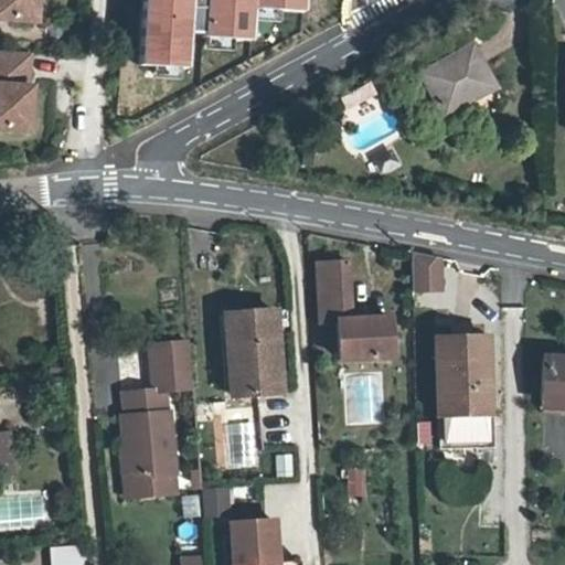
[(0,0),(0,23),(39,27),(40,0),(0,0)]
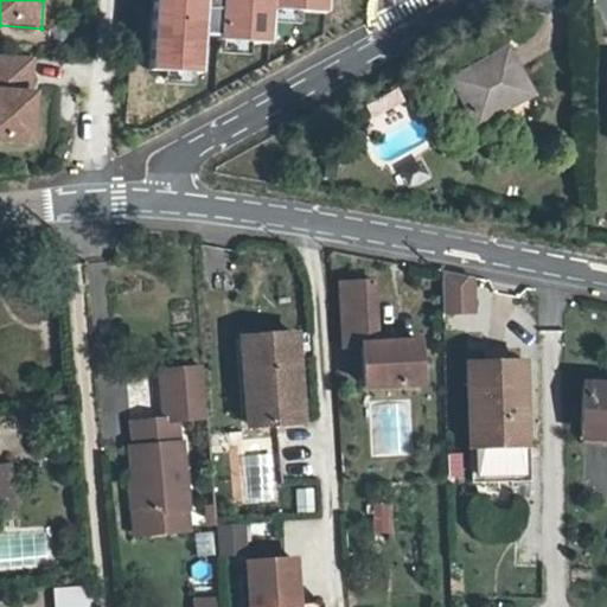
[(157,0),(153,70),(202,74),(204,36),(218,36),(218,40),(269,44),(272,10),(325,13),(325,0),(157,0)]
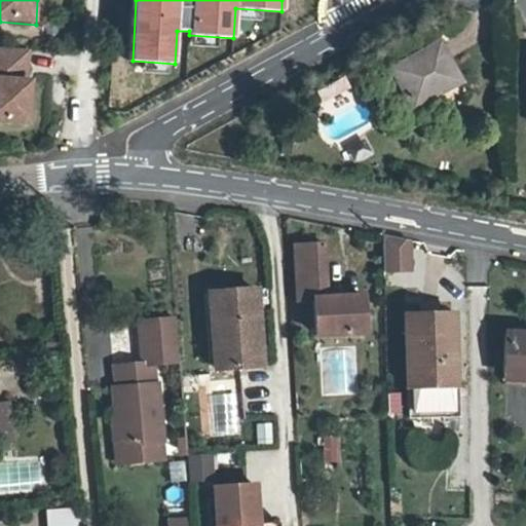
[(234,33),(232,47),(264,52),(266,37),(234,33)]
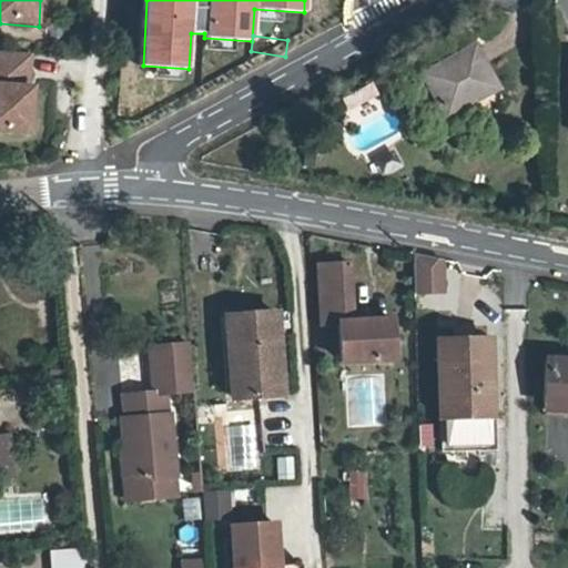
[(473,47),(421,77),(445,117),(497,88),(473,47)]
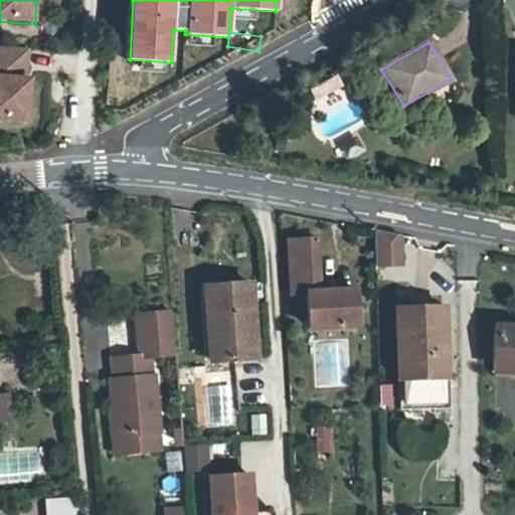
[(26,87),(29,54),(0,52),(0,123),(28,126),(31,87),(26,87)]
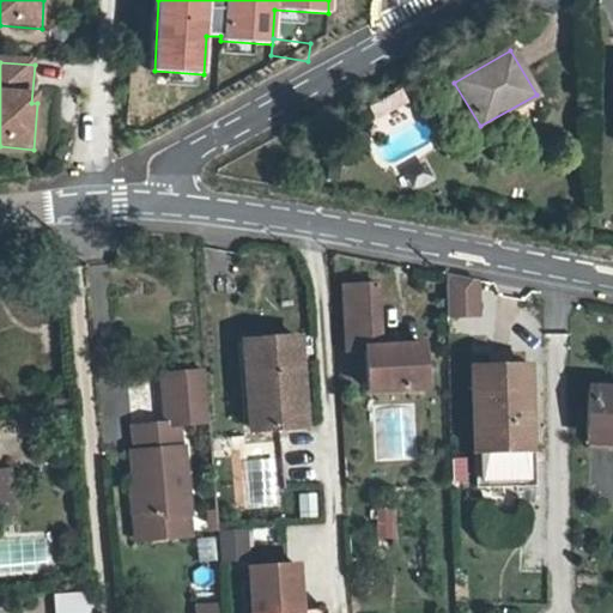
[(417,120),(410,122),(399,93),(369,104),(387,155),(424,141),(417,120)]
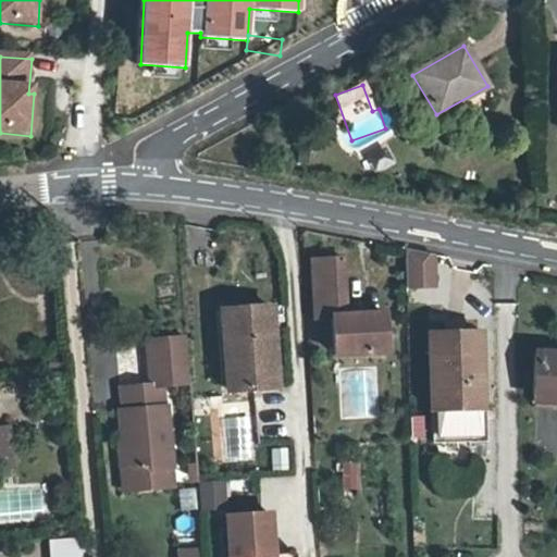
[(404,292),(434,292),(434,252),(404,251),(404,292)]
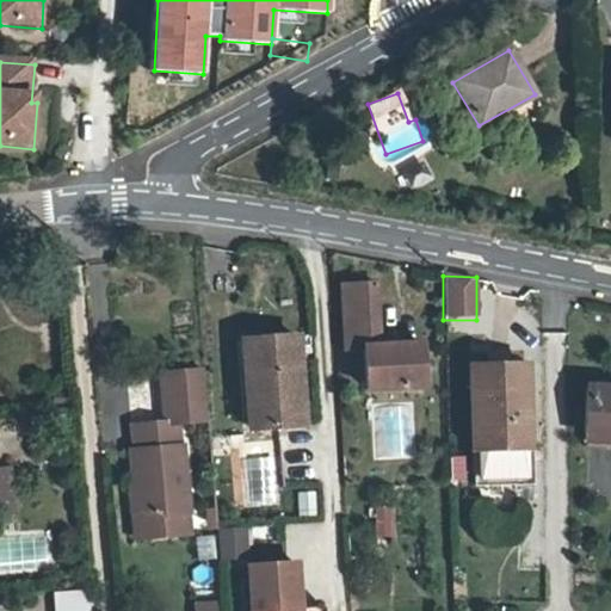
[(415,352),(415,341),(395,341),(392,278),(356,279),(358,344),(374,344),(376,387),(434,386),(433,352),(415,352)]
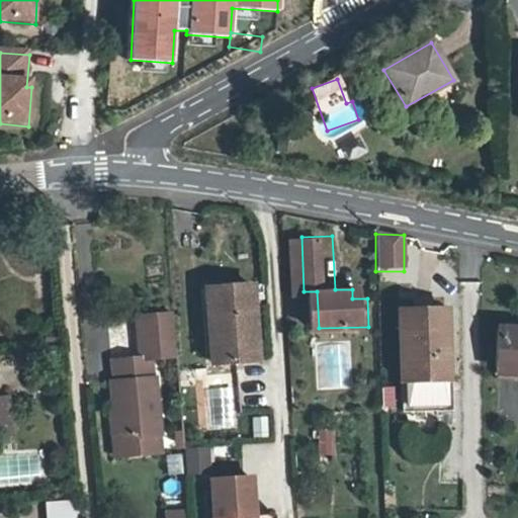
[(210,334),(217,333),(219,361),(257,358),(252,282),(207,284),(210,334)]
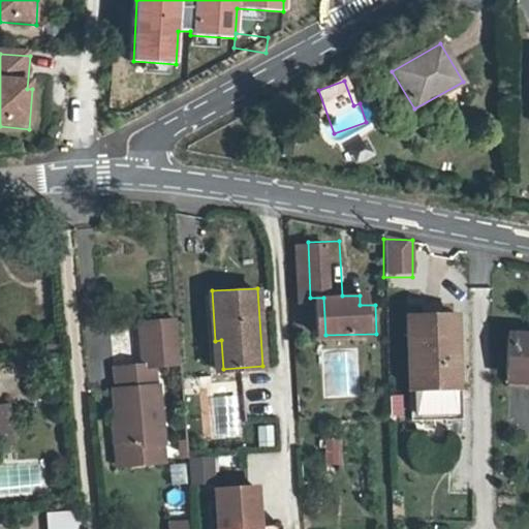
[(375,296),(360,296),(360,305),(375,305),(375,296)]
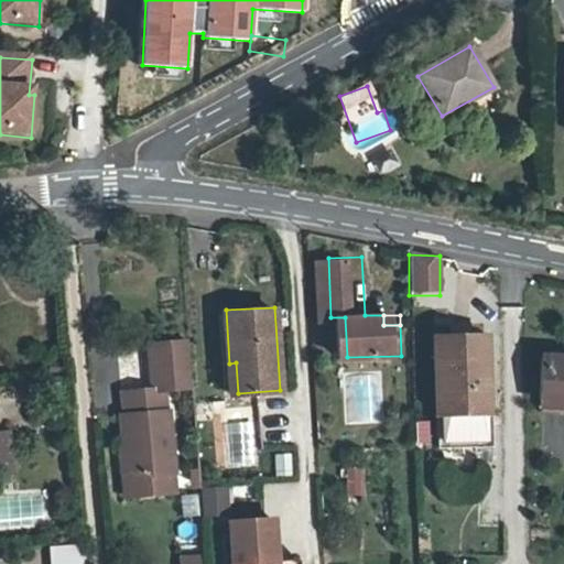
[(477,411),(480,411),(478,333),(462,333),(461,322),(442,321),(442,334),(432,333),(436,444),(478,443),(477,411)]
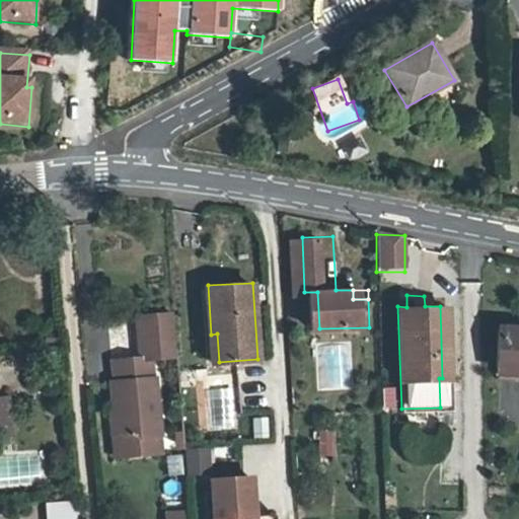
[(139,314),(142,355),(153,354),(177,353),(174,312),(139,314)]
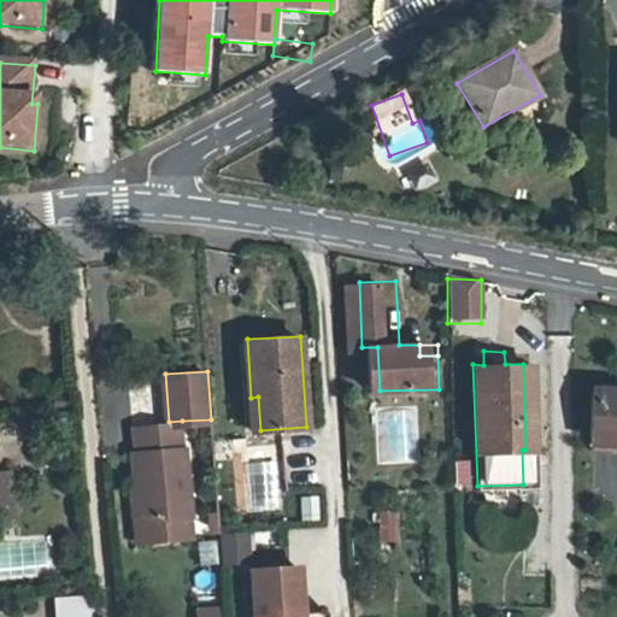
[(616,388),(594,389),(593,446),(616,446),(616,388)]
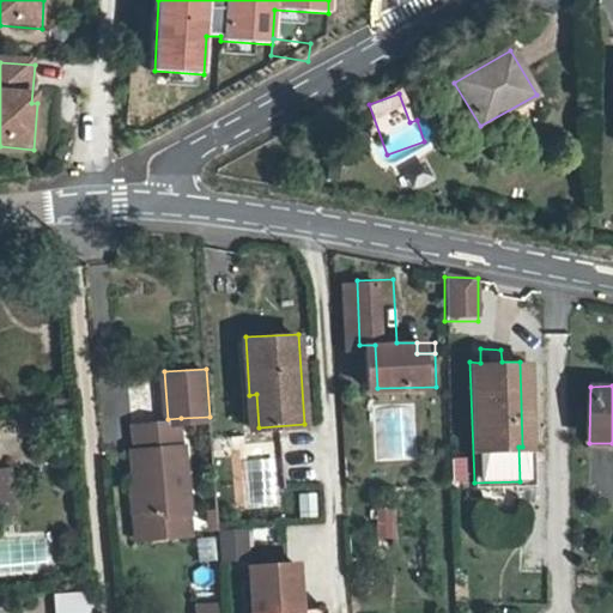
[(133,448),(135,481),(144,481),(145,510),(188,508),(181,418),(168,419),(135,422),(138,448),(133,448)]
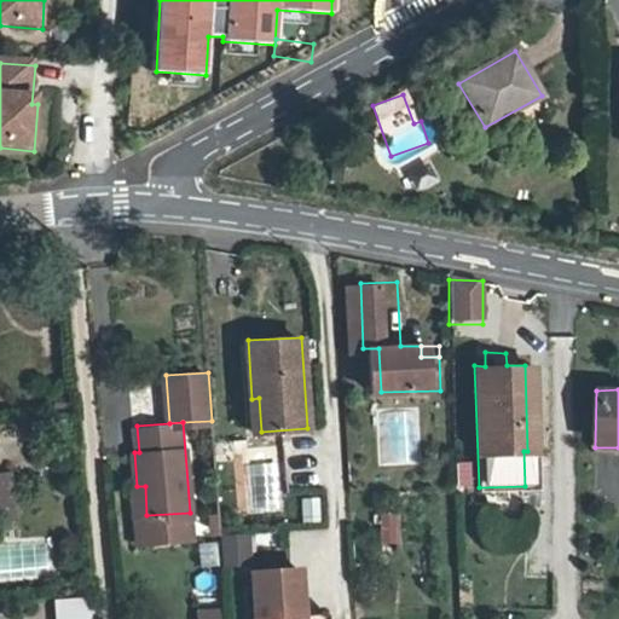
[(538,451),(527,451),(524,451),(525,486),(539,487),(538,451)]
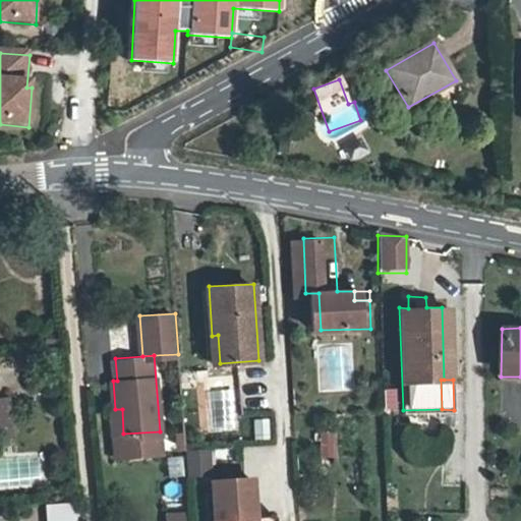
[(0,421),(10,420),(6,386),(0,386),(0,421)]
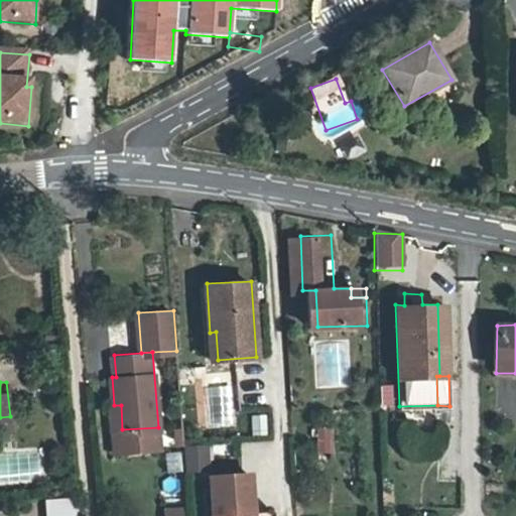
[(110,431),(112,431),(122,429),(121,405),(114,405),(109,406),(110,431)]
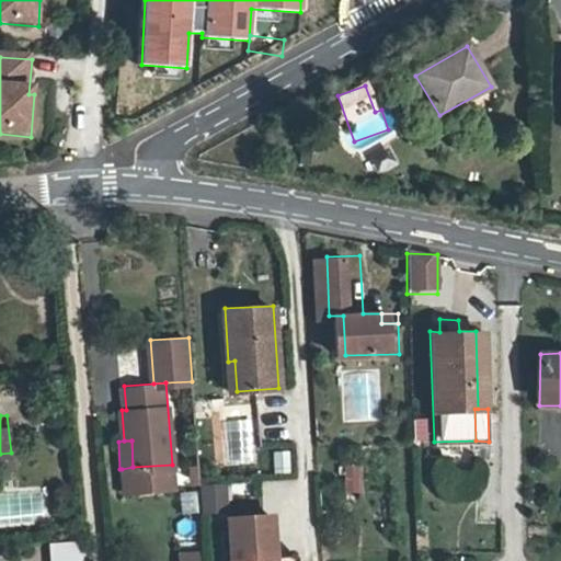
[(271,474),(289,474),(289,451),(272,450),(271,474)]
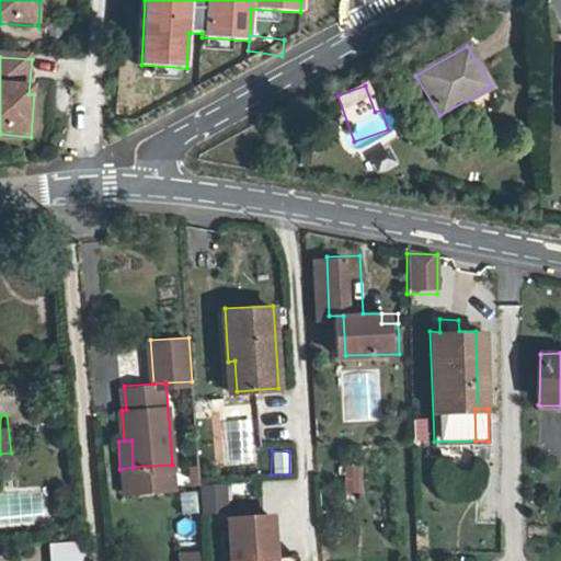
[(174,483),(172,465),(133,467),(122,469),(124,487),(174,483)]
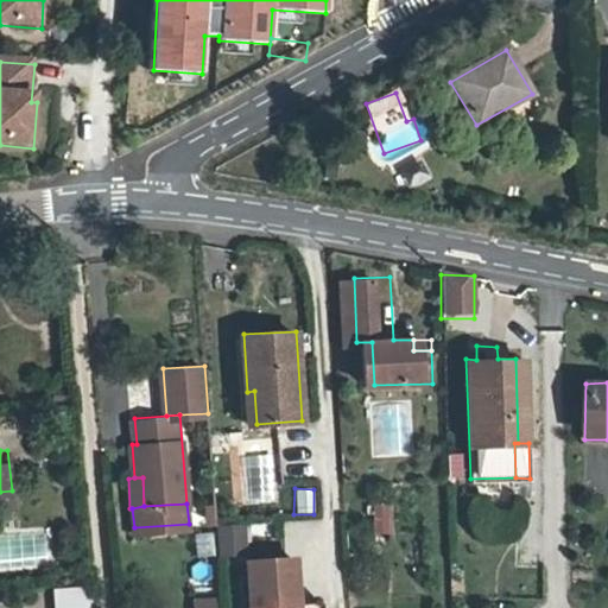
[(372,506),(371,533),(388,533),(390,506),(372,506)]
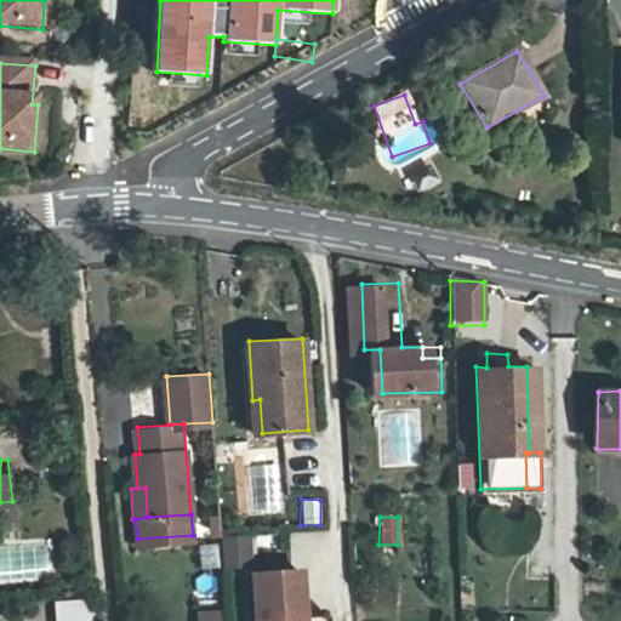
[(220,569),(250,570),(250,539),(221,537),(220,569)]
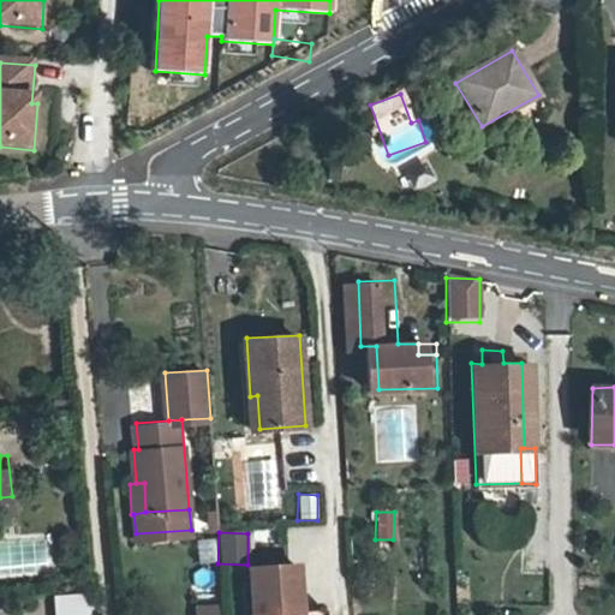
[(303,614),(300,568),(254,571),(255,614),(318,614),(303,614)]
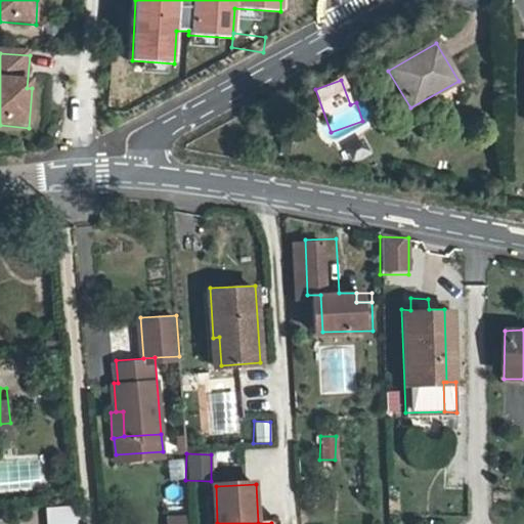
[(74,493),(45,495),(46,517),(76,515),(74,493)]
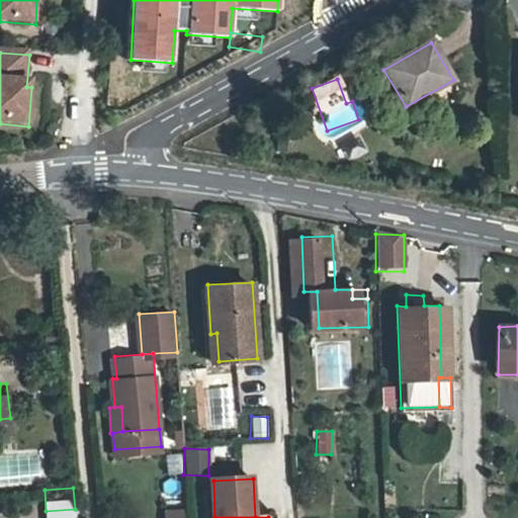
[(183,517),(183,508),(163,509),(163,517),(183,517)]
